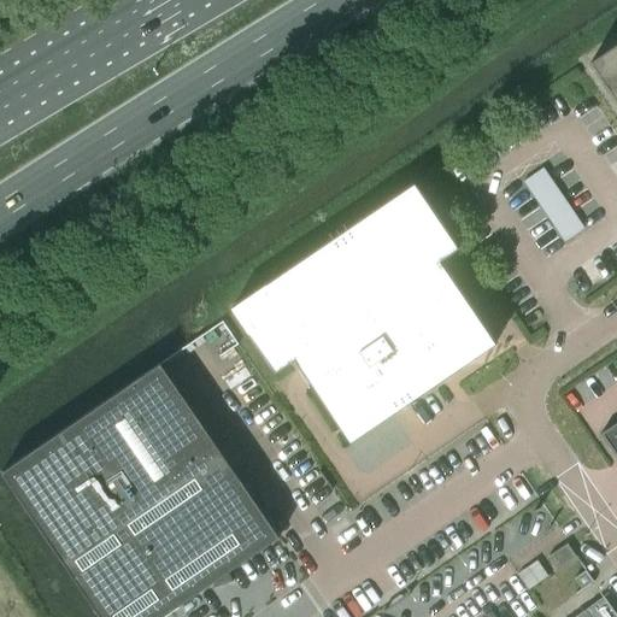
[(616,43),(591,63),(616,101),(616,43)]
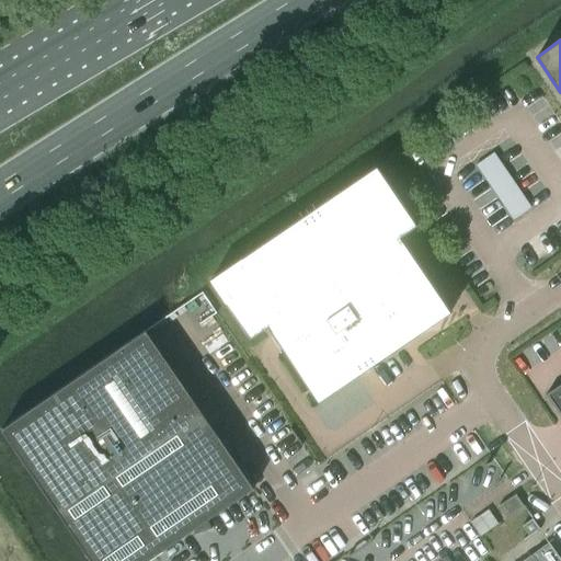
[(510,217),(527,205),(490,150),(472,161),(510,217)]
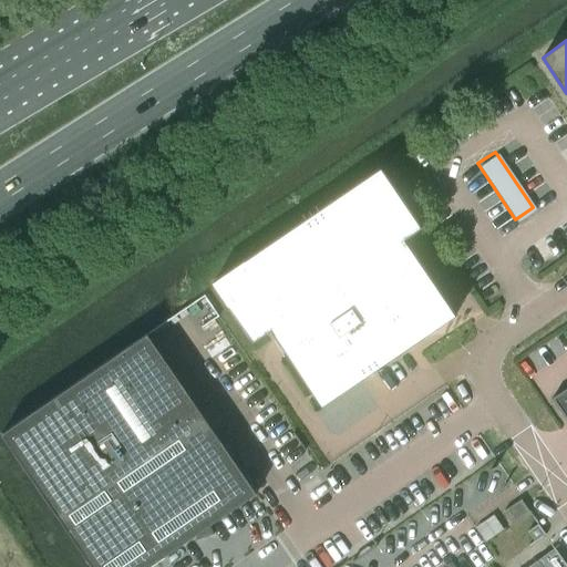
[(421,228),(381,168),(213,284),(253,342),(270,331),(321,406),(455,316),(404,240),(421,228)]
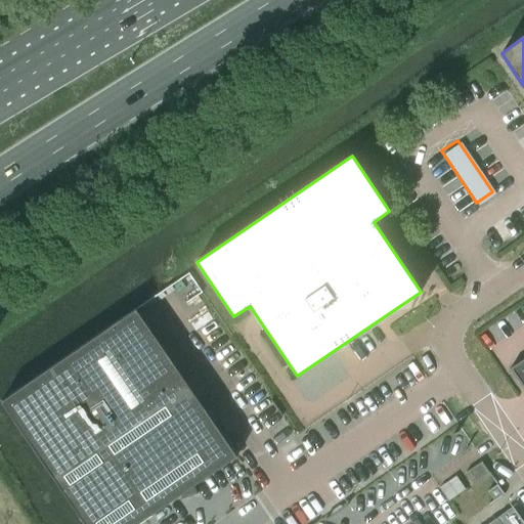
[(135,309),(1,401),(84,523),(137,523),(236,456),(135,309)]
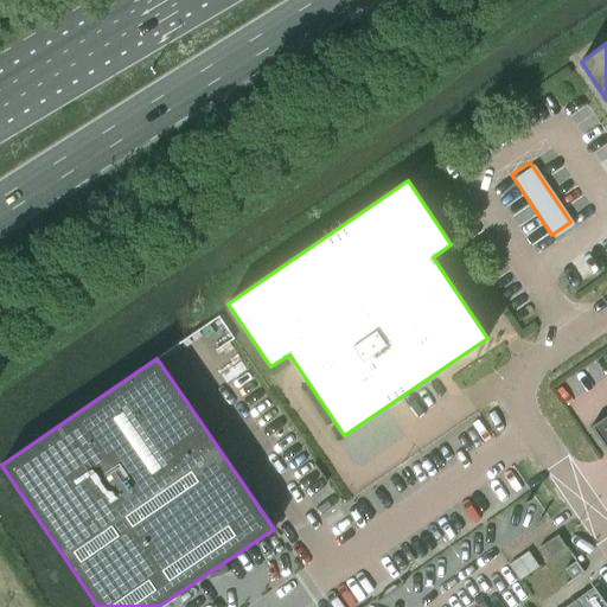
[(606,415),(592,427),(606,449),(606,415)]
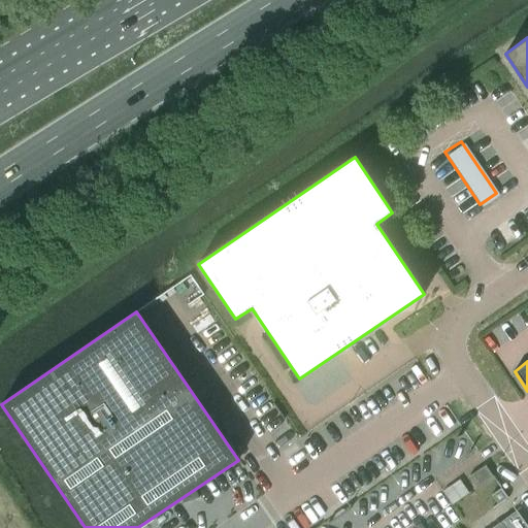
[(492,507),(492,508),(493,508),(508,497),(486,464),(469,475),(470,476),(472,474),(480,485),(492,476),(501,488),(491,495),(497,503),(492,507)]
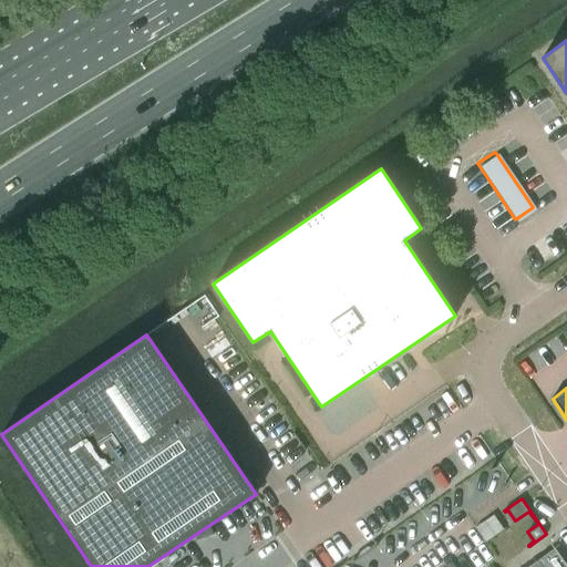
[(566,566),(566,564),(566,563),(555,547),(526,566),(566,566)]
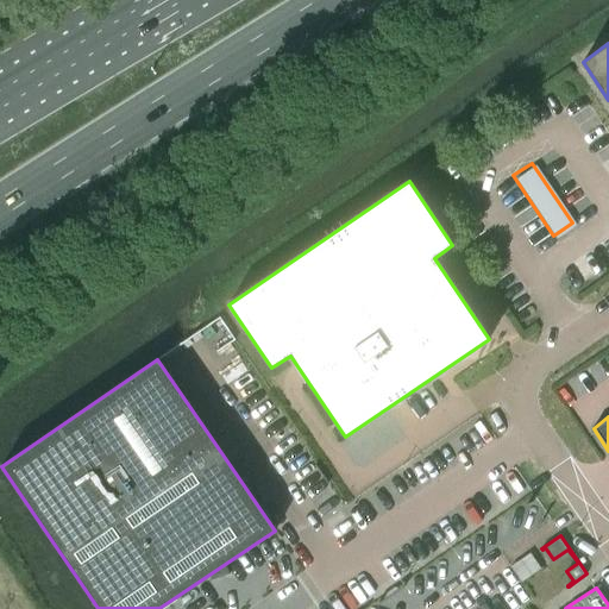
All buildings are outlined.
